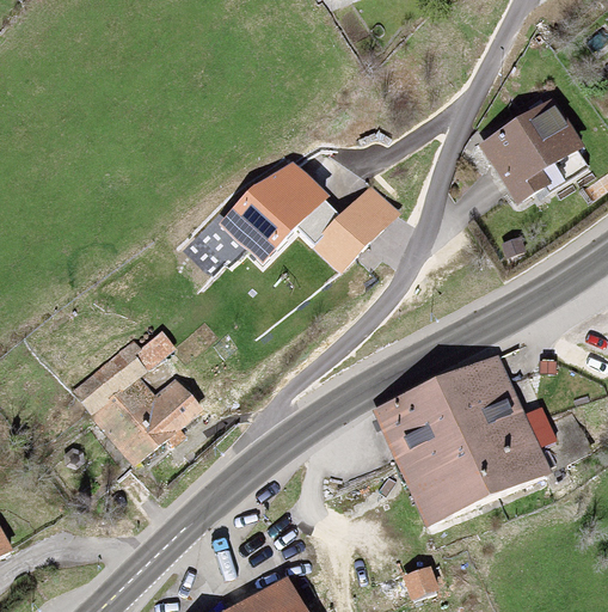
[(553,109),(483,152),(517,207),(587,165),(553,109)]
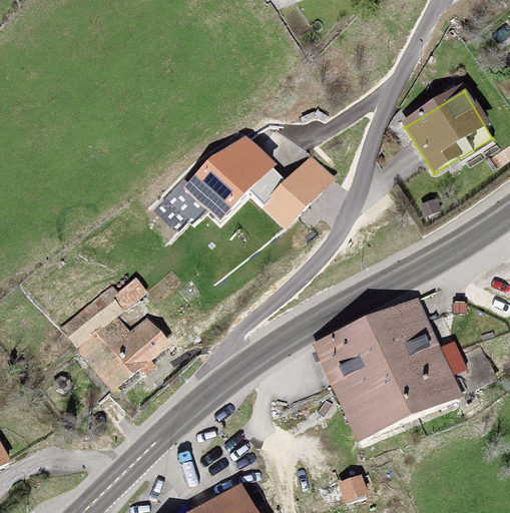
[(239,135),(188,188),(219,218),(244,192),(271,165),(239,135)]
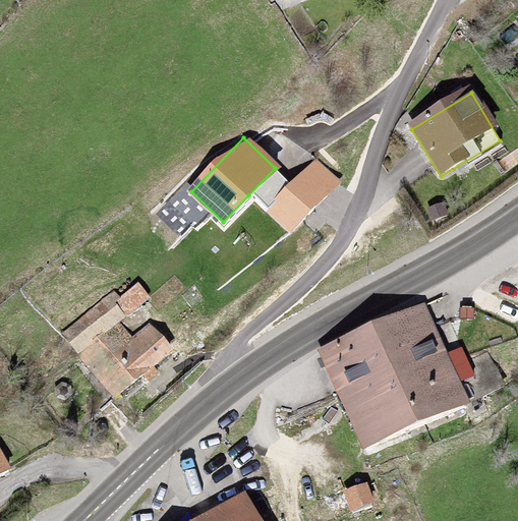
[(289,182),(263,210),(286,232),(335,182),(311,160),(289,182)]
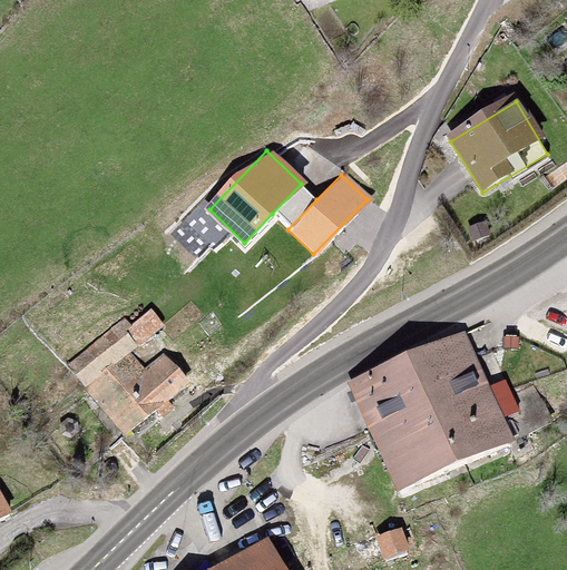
[(301,184),(272,214),(287,229),(316,199),(301,184)]
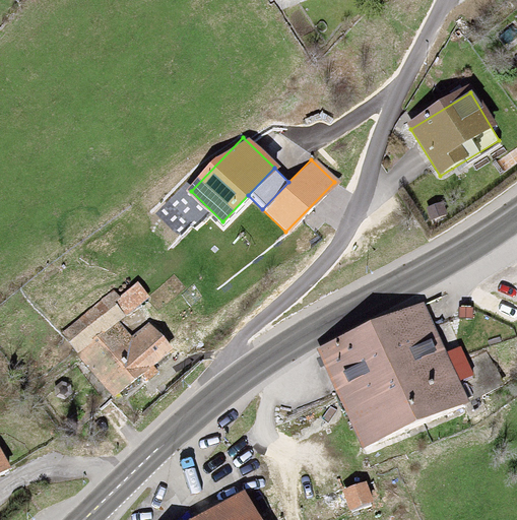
[(324,354),(365,444),(467,398),(427,309),(324,354)]
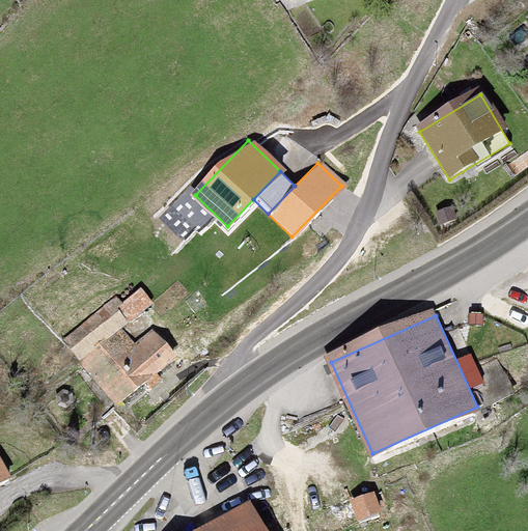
[(75,353),(120,406),(177,357),(157,332),(136,350),(111,322),(75,353)]
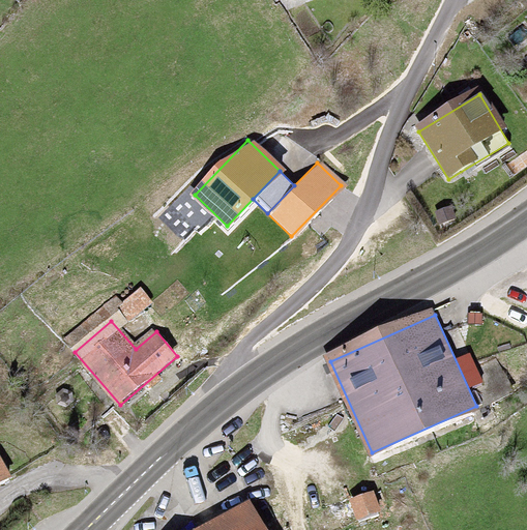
[(368,491),(348,499),(356,521),(376,512),(368,491)]
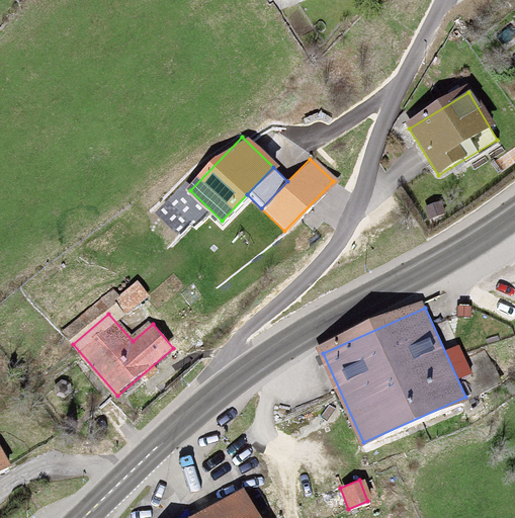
[(187,517),(255,517),(241,491),(187,517)]
